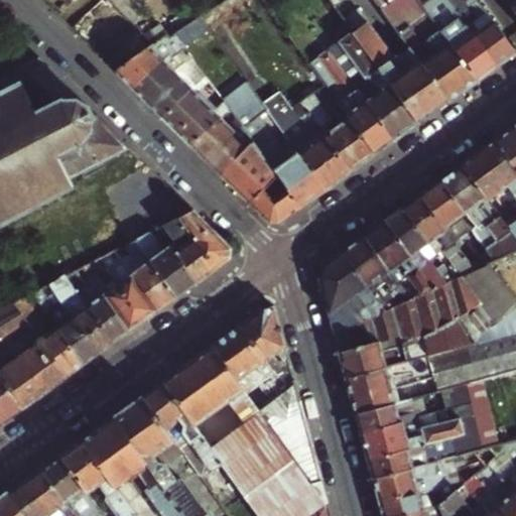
[(208,26),(245,0),(226,0),(202,17),(208,26)]
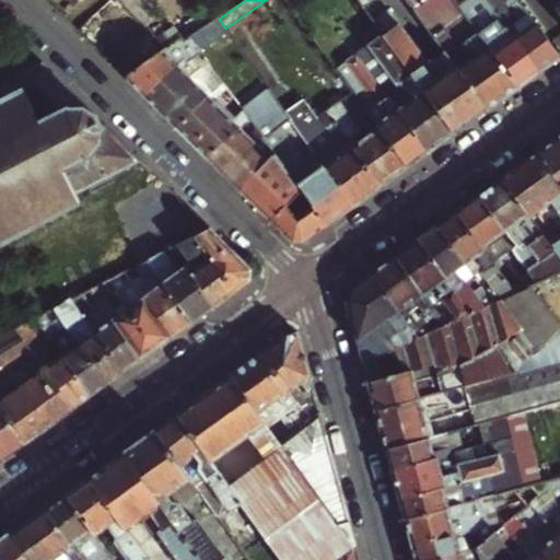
[(407,0),(417,12),(445,51),(455,65),(488,109),(520,86),(456,0),(407,0)]
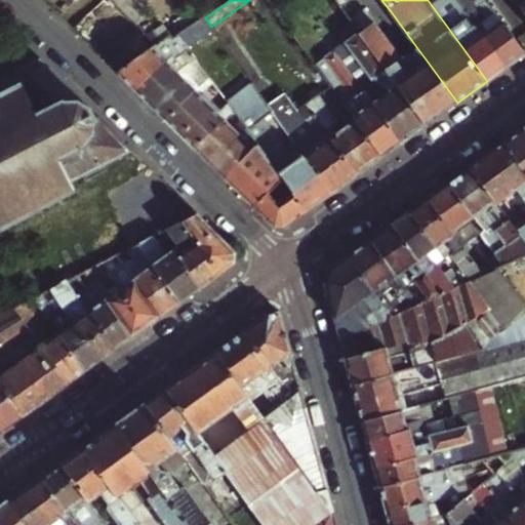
[(508,66),(459,0),(428,0),(487,81),(508,66)]
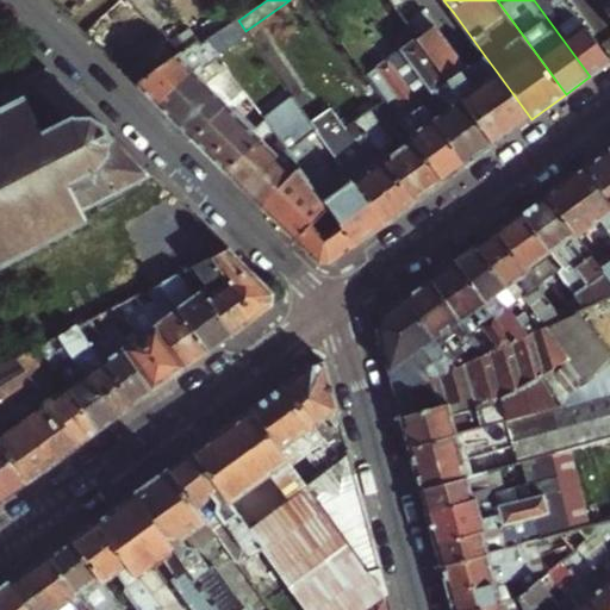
[(609,61),(609,58),(584,24),(577,29),(572,23),(558,2),(559,0),(534,0),(590,76),(609,61)]
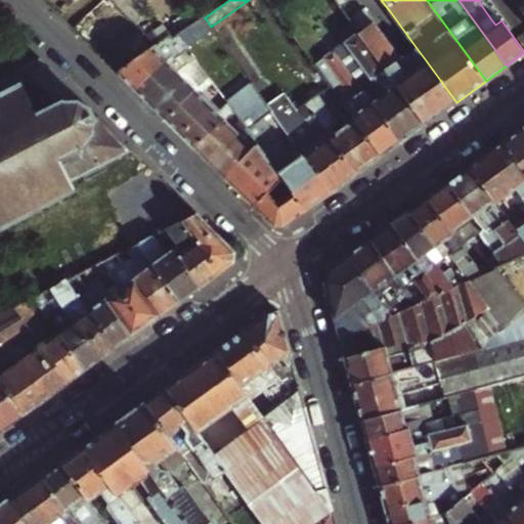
[(497,14),(491,19),(495,25),(501,20),(497,14)]
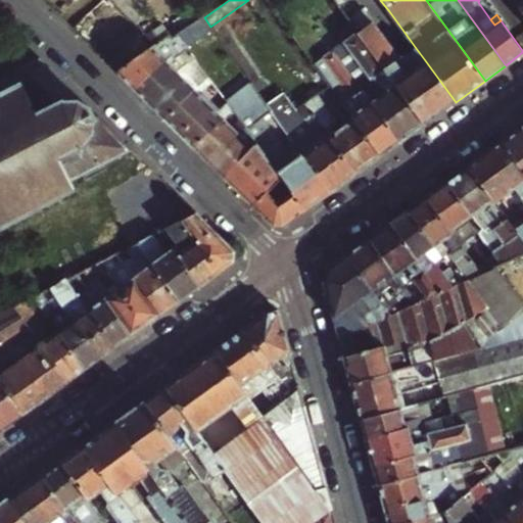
[(375,21),(360,34),(425,125),(456,102),(416,48),(401,58),(375,21)]
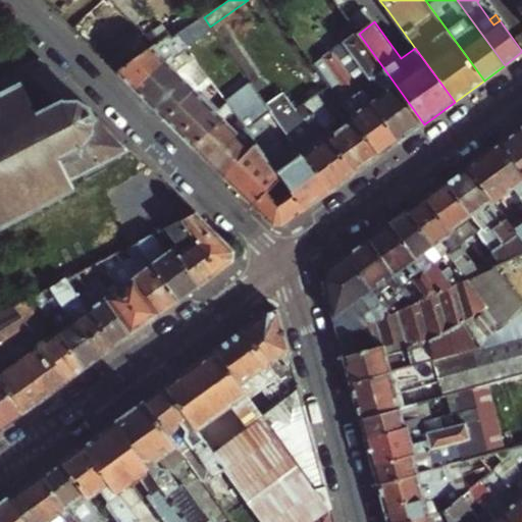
[(359,34),(328,55),(340,69),(346,66),(400,142),(424,124),(359,34)]
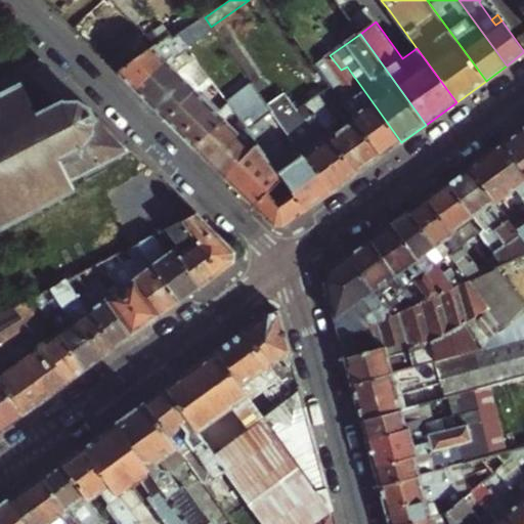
[(176,38),(174,37),(171,35),(164,40),(169,45),(176,38)]
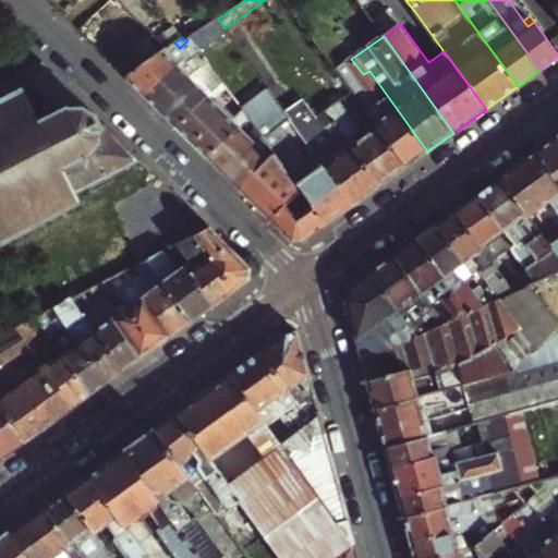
[(199,50),(195,53),(192,57),(198,65),(207,60),(199,50)]
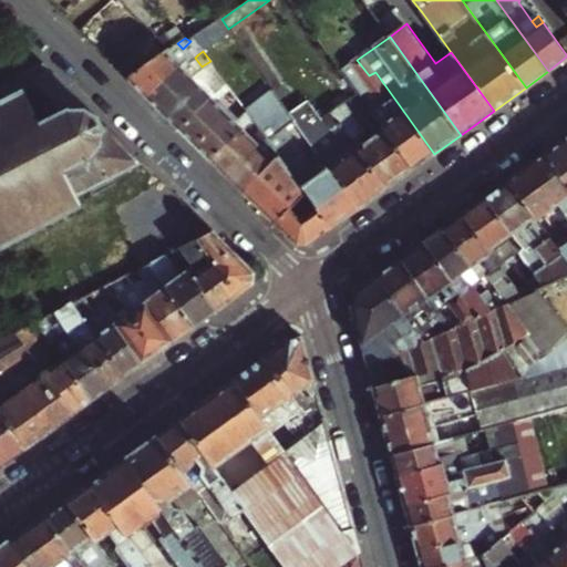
[(179,66),(164,52),(127,78),(147,98),(179,66)]
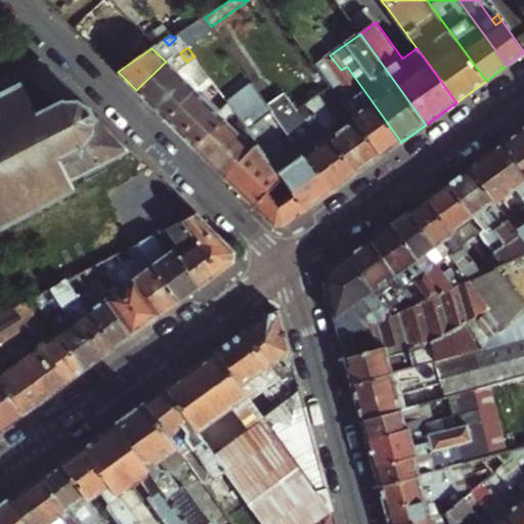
[(330,55),(317,66),(322,74),(331,85),(334,89),(343,83),(355,98),(345,104),(354,118),(382,156),(401,142),(347,67),(341,70),(330,55)]
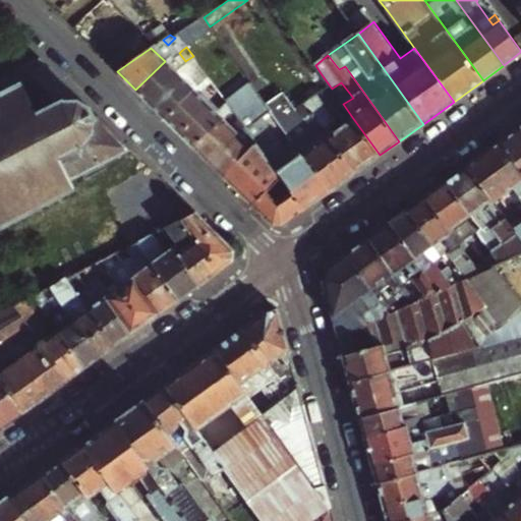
[(0,228),(78,188),(74,179),(132,149),(42,59),(0,79),(0,91),(3,98),(0,99),(0,228)]
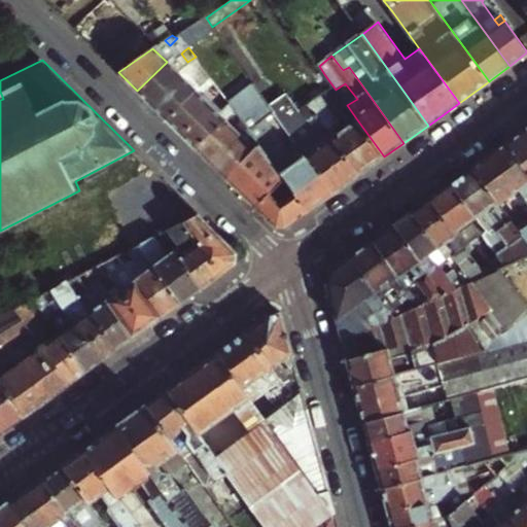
[(167,62),(137,91),(168,120),(198,91),(208,82),(200,73),(187,82),(167,62)]
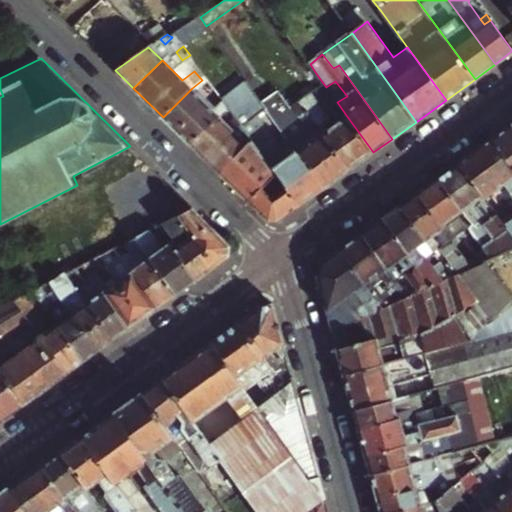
[(304,96),(316,87),(323,83),(315,72),(296,85),(304,96)]
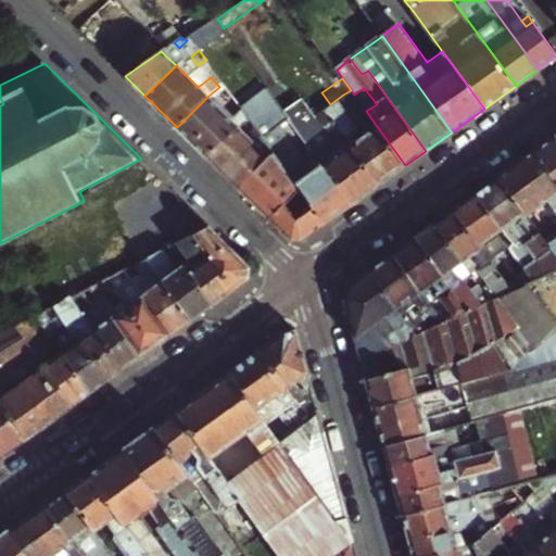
[(235,99),(228,90),(219,98),(227,105),(235,99)]
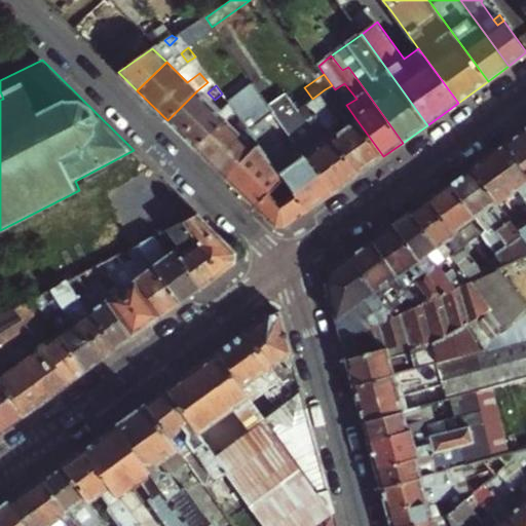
[(282,95),(269,105),(274,112),(306,156),(333,193),(360,175),(306,103),(312,99),(304,87),(288,101),(282,95)]
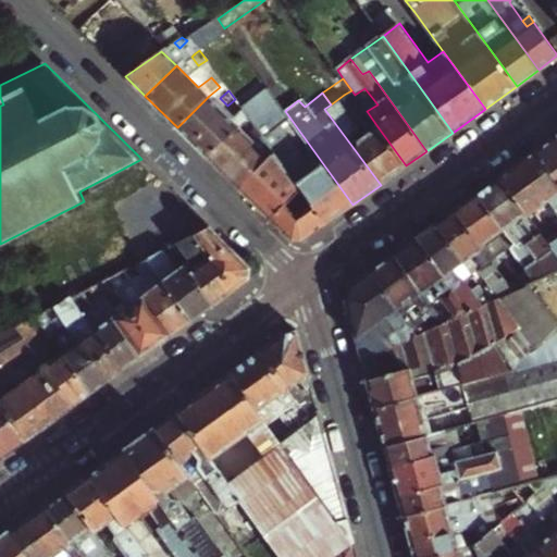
[(324,109),(344,135),(381,185),(406,165),(376,125),(364,133),(358,138),(353,132),(359,126),(344,104),(348,101),(344,95),(331,104),(324,109)]
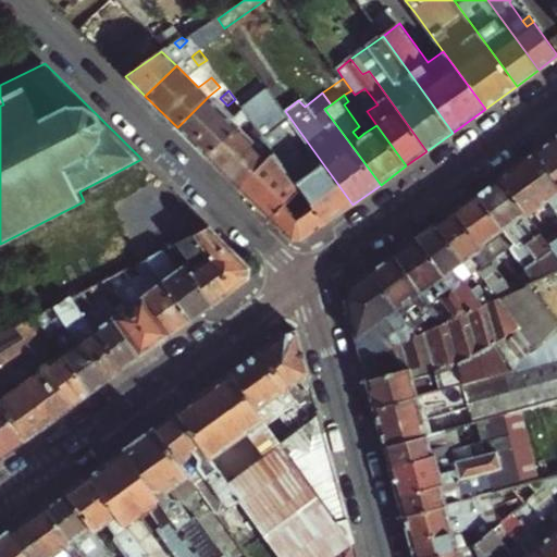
[(223,111),(209,96),(177,127),(192,141),(223,111)]
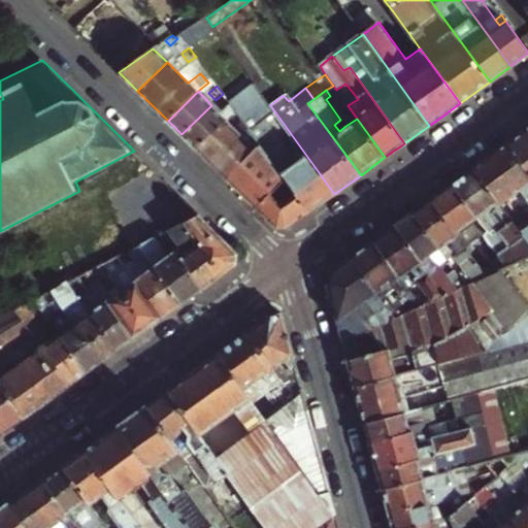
[(235,110),(223,94),(216,100),(230,114),(235,110)]
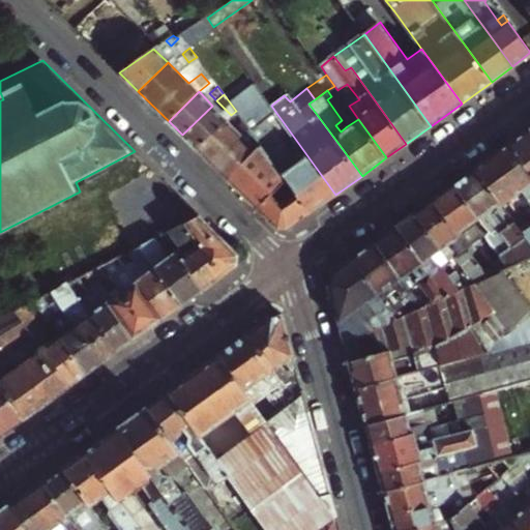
[(197,149),(227,120),(212,106),(182,135),(197,149)]
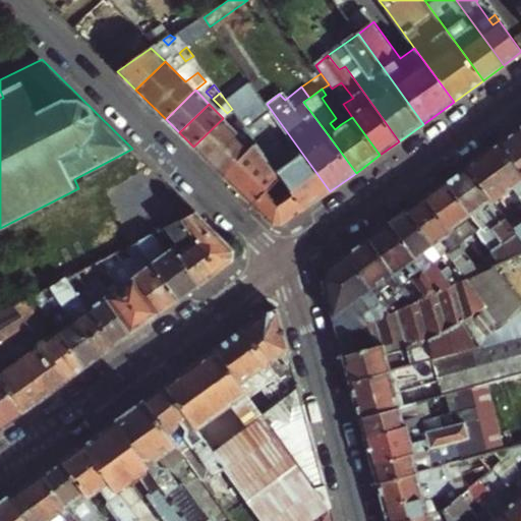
[(303,155),(272,111),(261,119),(291,163),(303,155)]
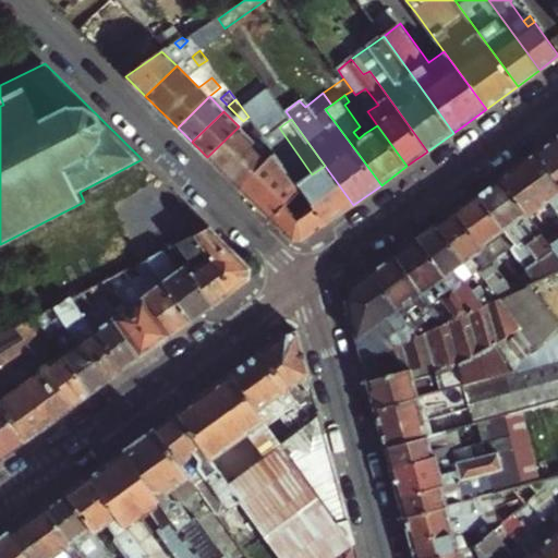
[(254,142),(239,126),(207,157),(223,173),(254,143),(254,142)]
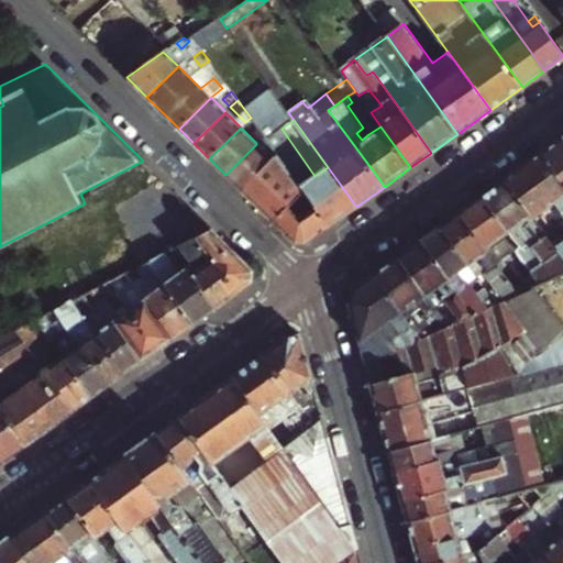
[(368,134),(363,128),(356,133),(362,140),(368,134)]
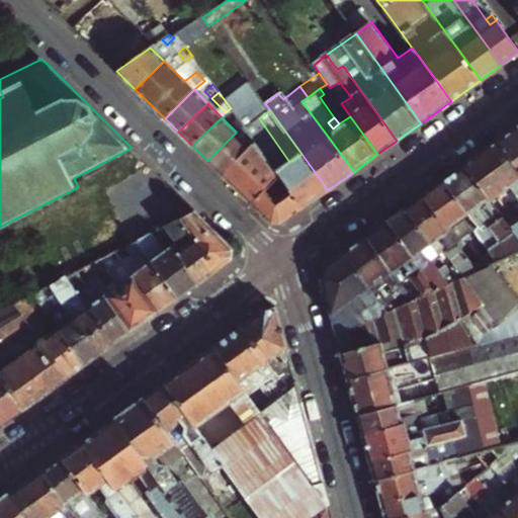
[(242,123),(238,118),(233,121),(237,126),(242,123)]
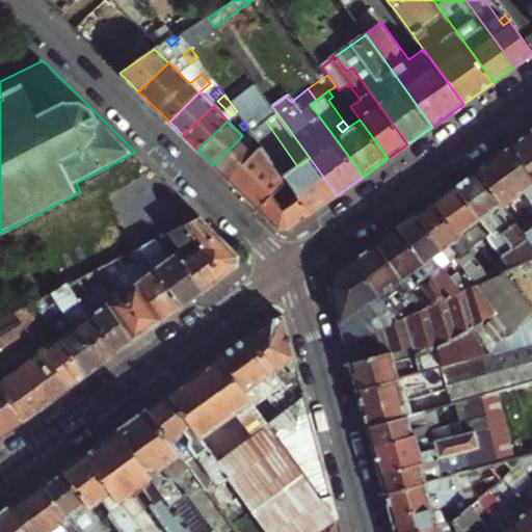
[(274,162),(287,180),(312,213),(337,195),(310,158),(297,166),(266,122),(251,131),(262,145),(274,162)]
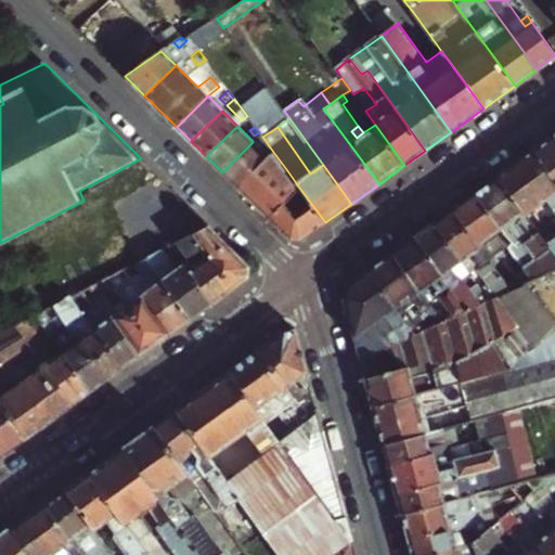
[(273,152),(262,137),(253,141),(253,142),(222,172),(237,186),(273,152)]
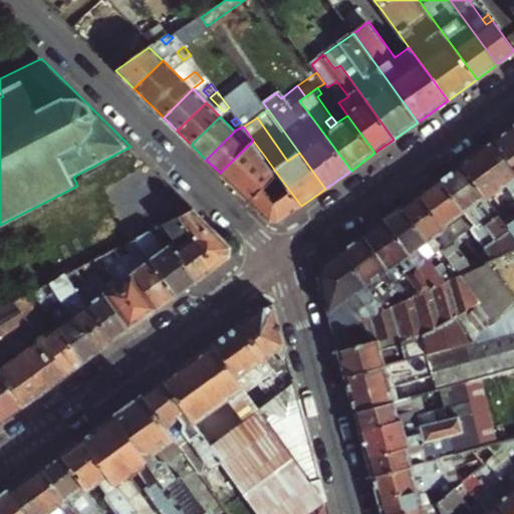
[(513,130),(511,126),(494,139),(513,166),(513,130)]
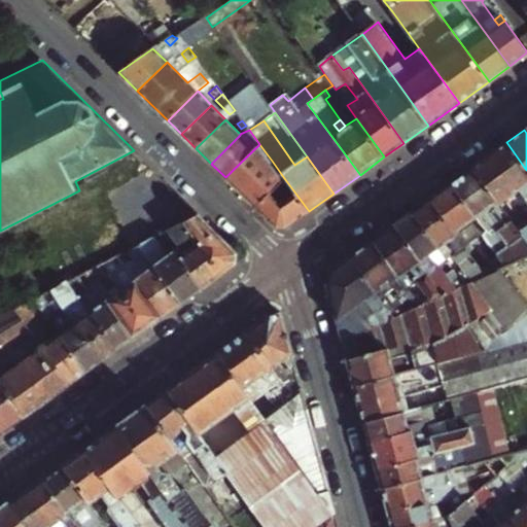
[(526,227),(521,233),(526,242),(526,170),(506,142),(472,167),(499,203),(518,189),(526,201),(526,227)]
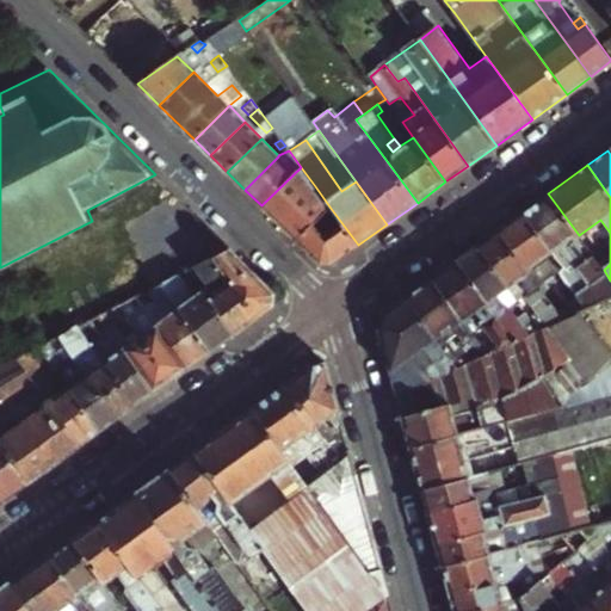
[(315,186),(301,167),(261,205),(279,223),(315,186)]
